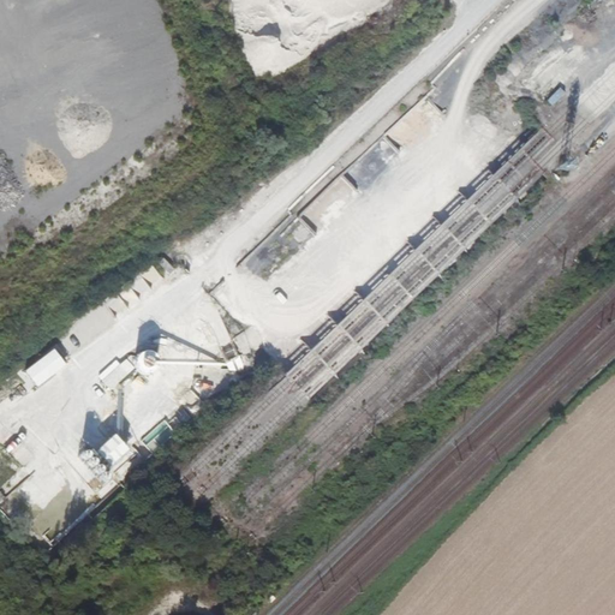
[(147,371),(156,362),(144,351),(136,360),(147,371)]
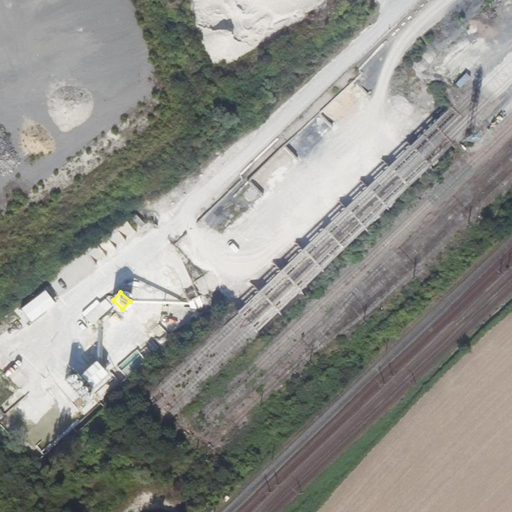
[(91,326),(107,312),(96,300),(81,315),(91,326)]
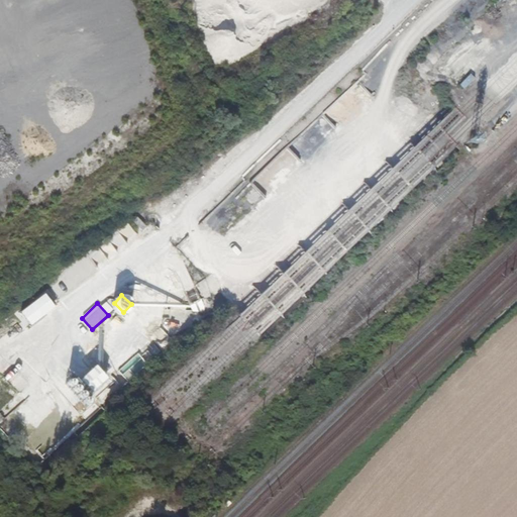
[(78,350),(86,341),(76,332),(54,356),(65,368),(80,351),(78,350)]
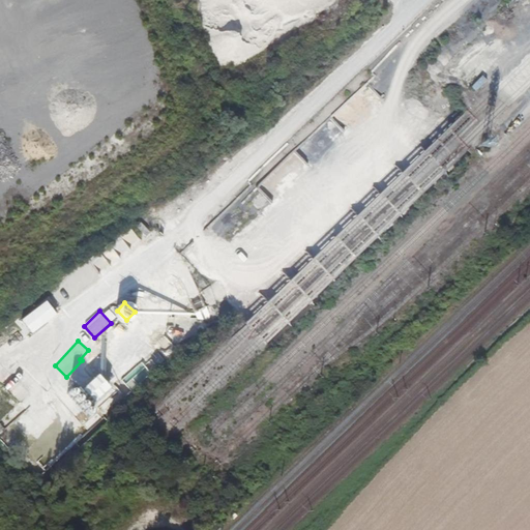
[(0,385),(0,409),(5,417),(18,407),(0,385)]
